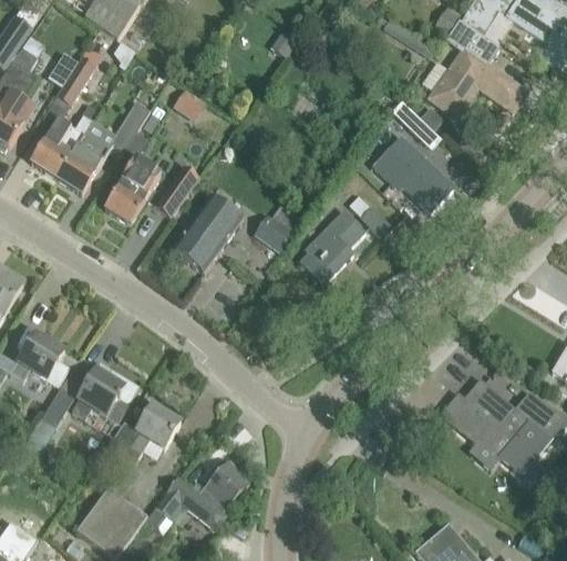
[(117,39),(144,0),(96,0),(85,17),(117,39)]
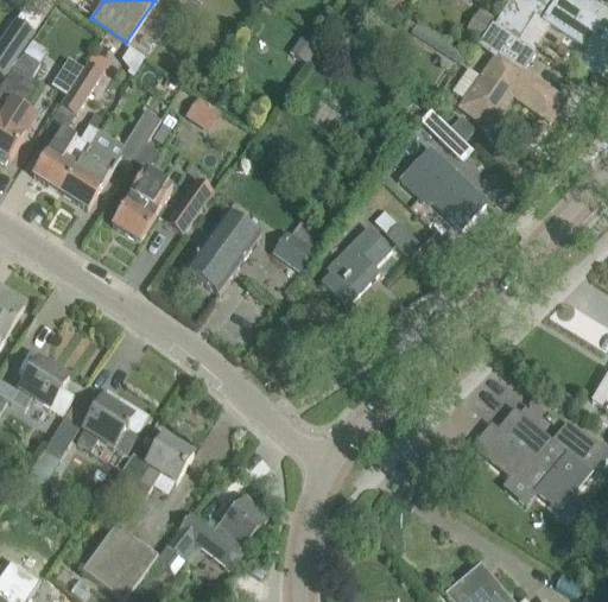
[(508,0),(494,23),(517,37),(540,0),(508,0)]
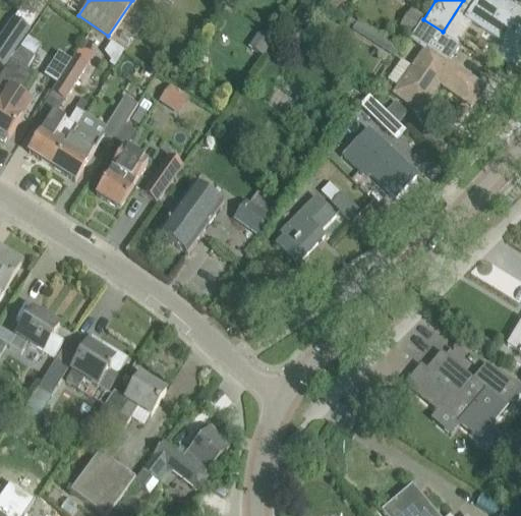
[(502,40),(495,52),(515,64),(516,63),(515,63),(520,52),(520,6),(510,0),(475,0),(465,16),(502,40)]
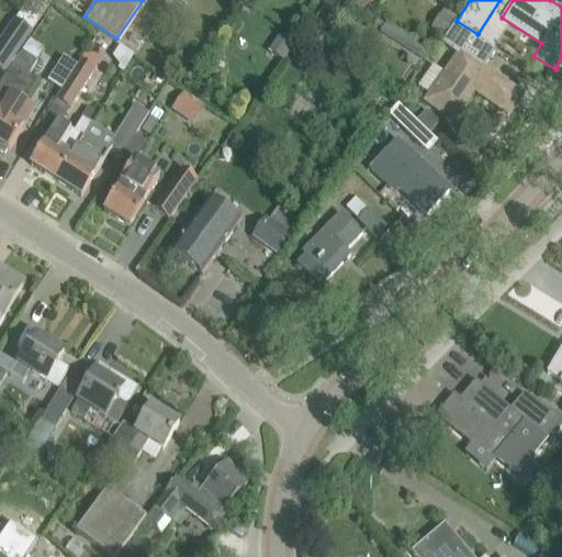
[(14,18),(0,37),(0,66),(3,68),(31,29),(14,18)]
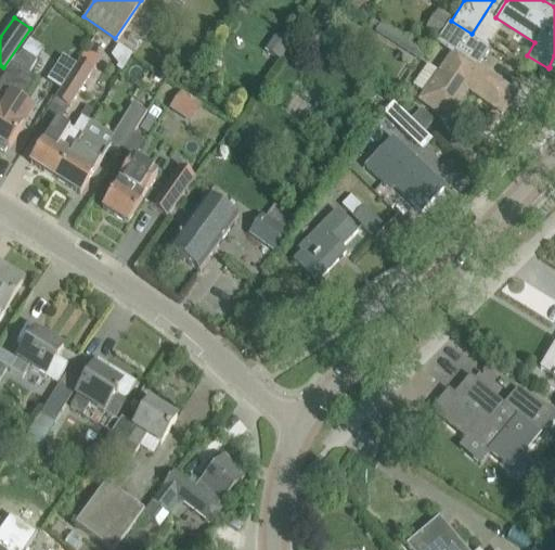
[(515,90),(477,64),(489,46),(472,34),(451,21),(440,37),(456,47),(425,94),(441,110),(442,110),(439,106),(463,81),(501,109),(502,110),(515,90)]
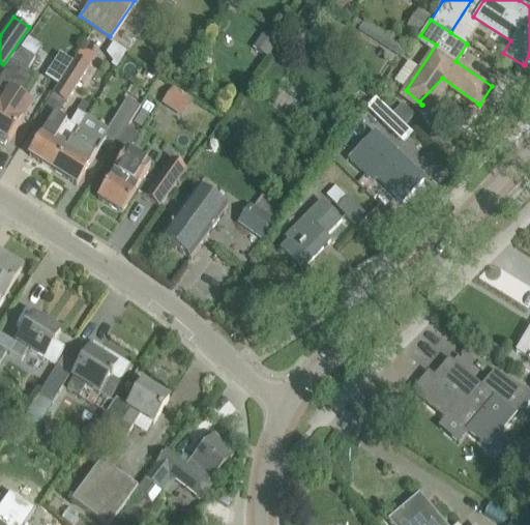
[(26,36),(0,74),(0,138),(4,141),(6,138),(7,138),(30,101),(19,94),(33,71),(26,67),(40,46),(26,36)]
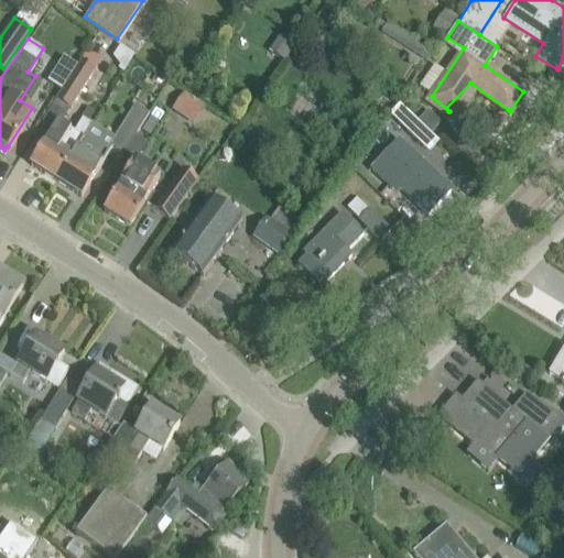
[(79,57),(55,96),(71,106),(95,67),(79,57)]
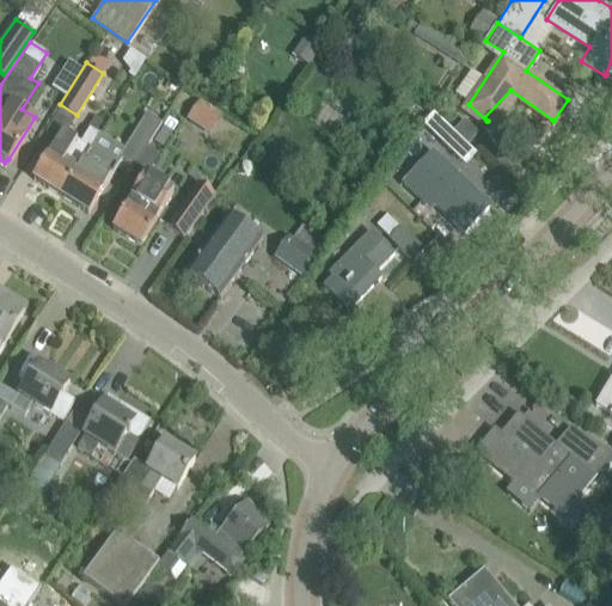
[(200,93),(187,111),(210,129),(224,111),(200,93)]
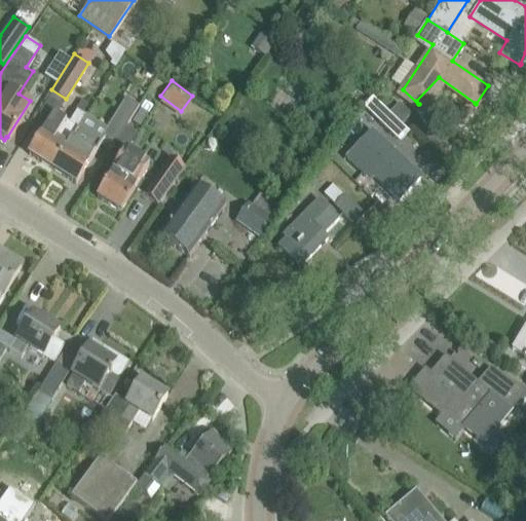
[(52,111),(29,150),(51,164),(66,143),(78,123),(91,102),(81,96),(74,107),(76,108),(68,121),(52,111)]
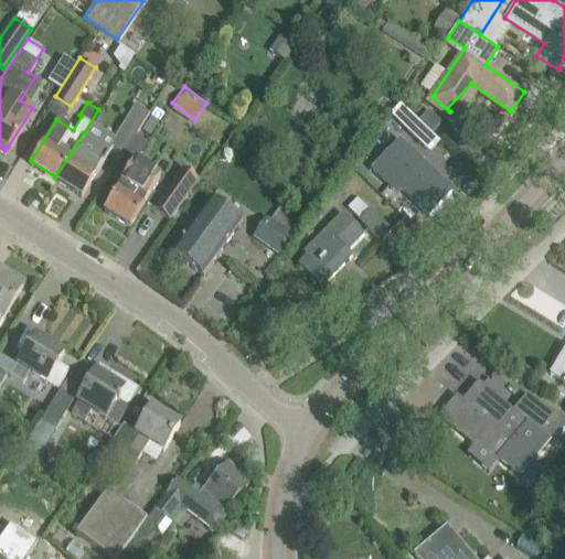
[(110,142),(124,151),(149,110),(136,103),(110,142)]
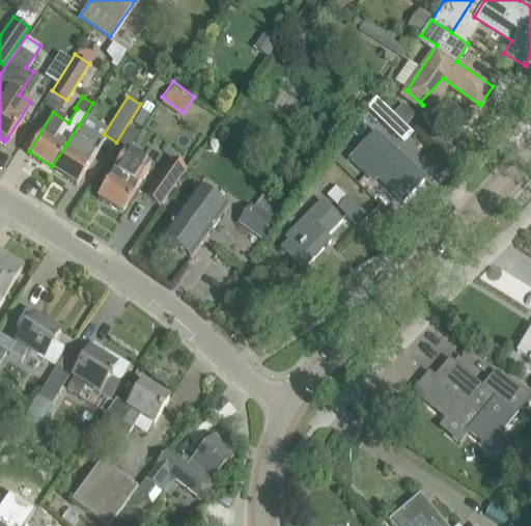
[(394,110),(394,111),(406,121),(415,112),(403,101),(394,110)]
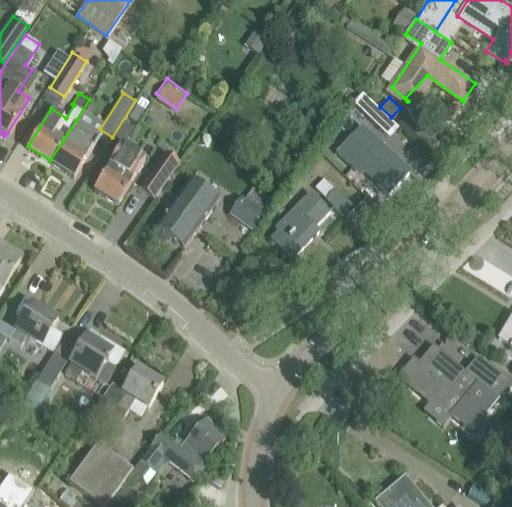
[(390,136),(400,125),(391,117),(380,107),(370,117),(390,136)]
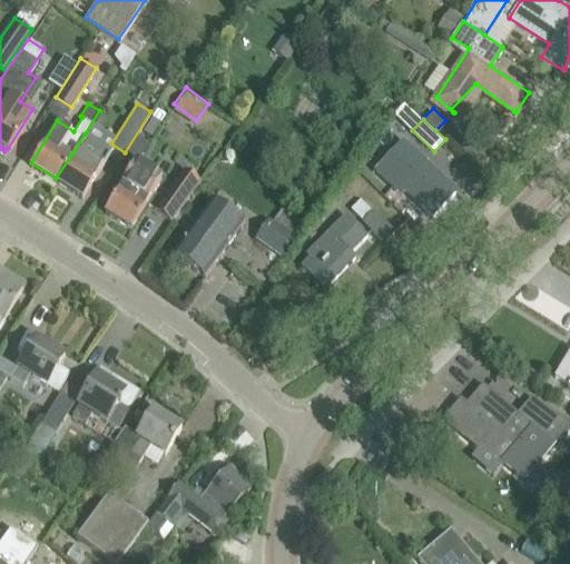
[(150,138),(138,130),(126,149),(137,157),(150,138)]
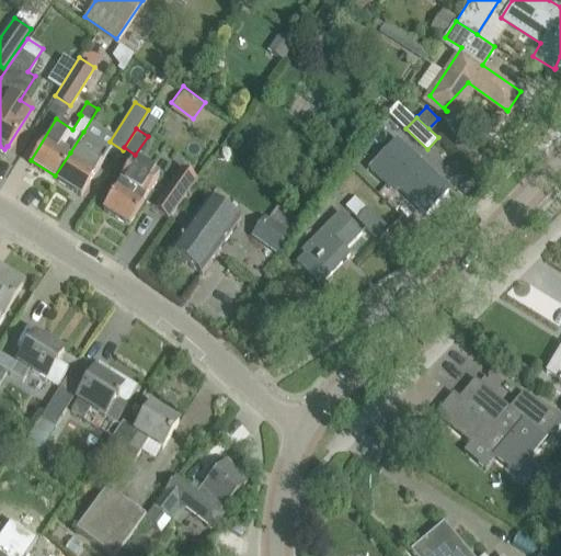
[(83,132),(70,152),(55,176),(81,192),(109,147),(83,132)]
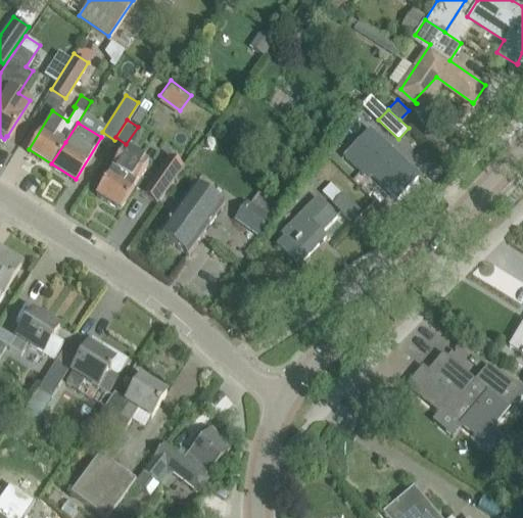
[(396,195),(418,173),(369,127),(344,153),(364,171),(367,168),(396,195)]
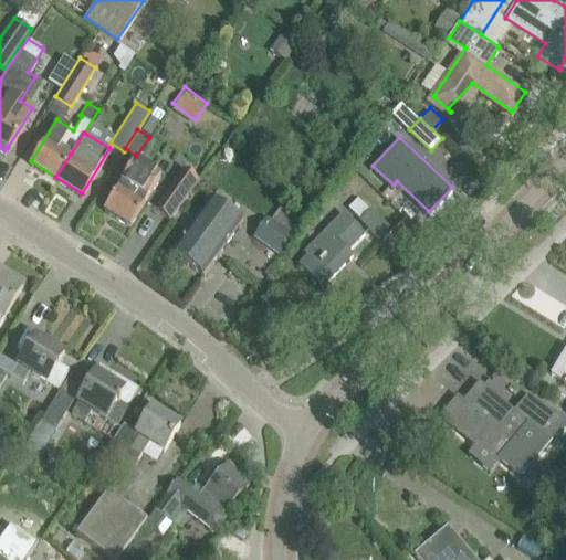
[(114,192),(104,208),(129,223),(160,176),(134,159),(123,178),(116,173),(107,188),(114,192)]
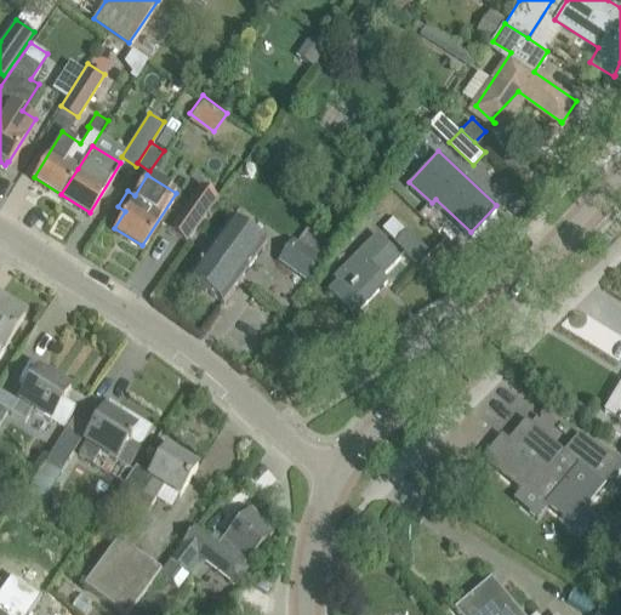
[(169,226),(187,238),(218,194),(200,182),(169,226)]
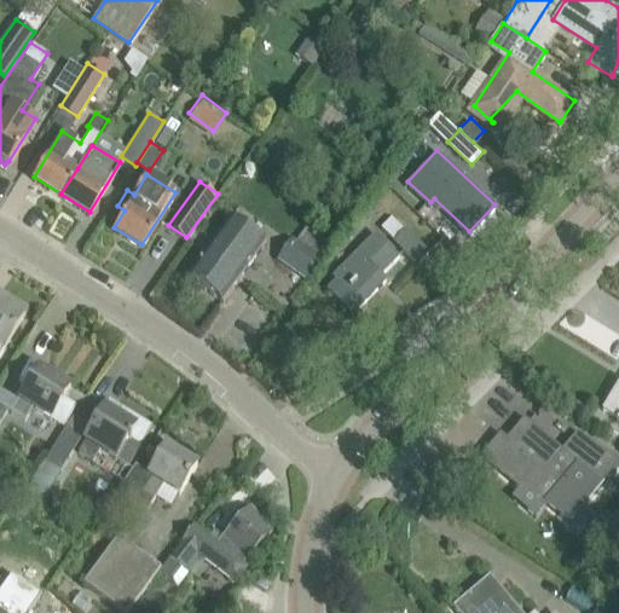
[(233,209),(187,273),(223,299),(265,240),(235,218),(238,213),(233,209)]
